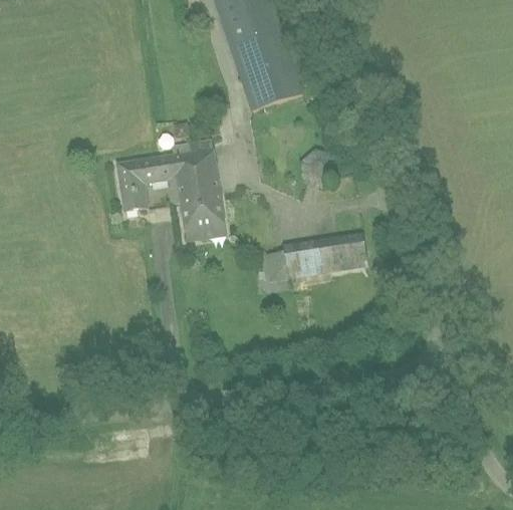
[(213,0),(252,110),(302,93),(270,0),(213,0)]
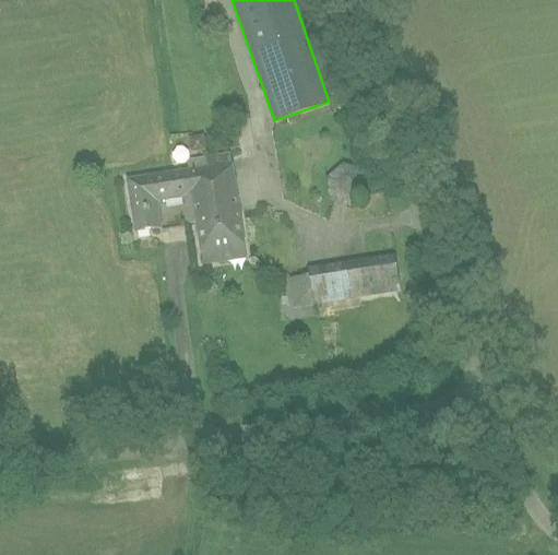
[(220,113),(205,114),(208,148),(222,146),(220,113)]
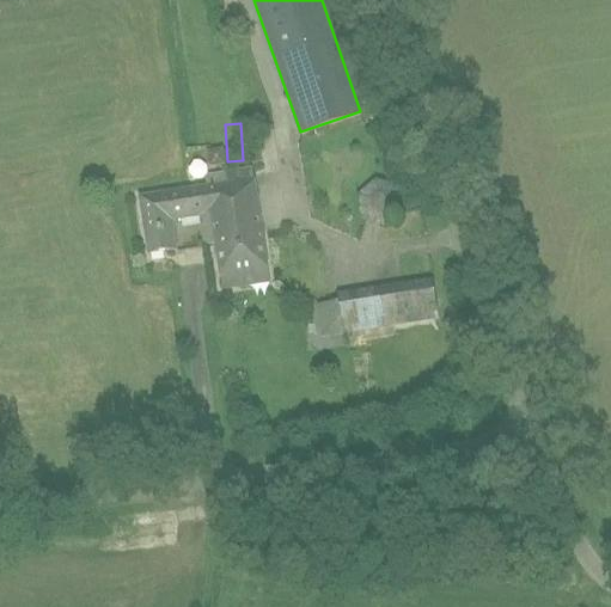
[(212,224),(201,225),(203,244),(214,243),(221,287),(269,280),(260,219),(255,188),(251,166),(205,173),(206,185),(212,224)]
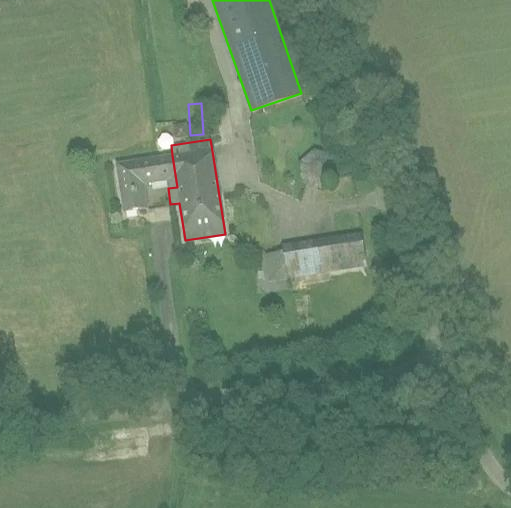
[(331,173),(325,144),(292,150),(297,180),(331,173)]
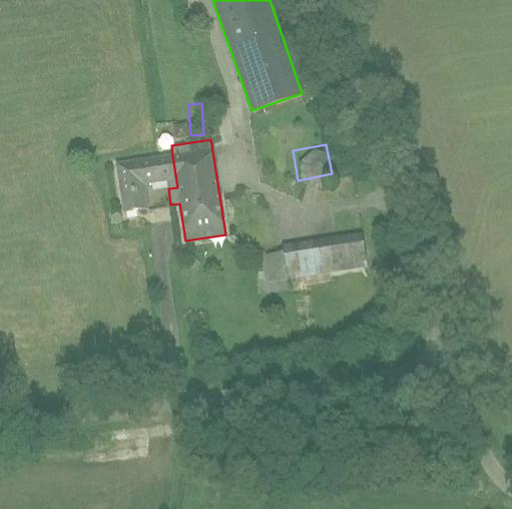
[(177,187),(172,155),(116,163),(123,212),(147,208),(143,183),(167,180),(168,188),(177,187)]
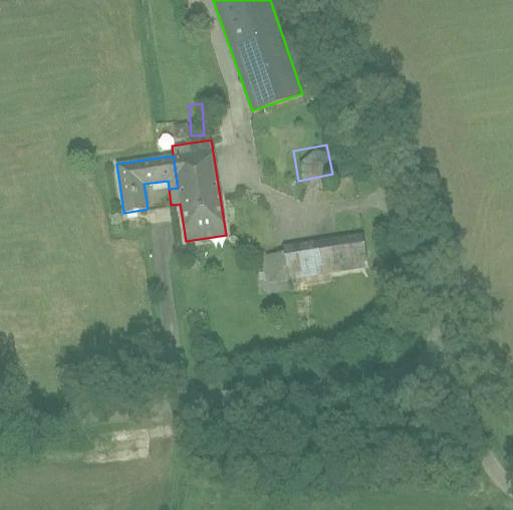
[(288,278),(368,265),(362,231),(283,243),(288,278)]
